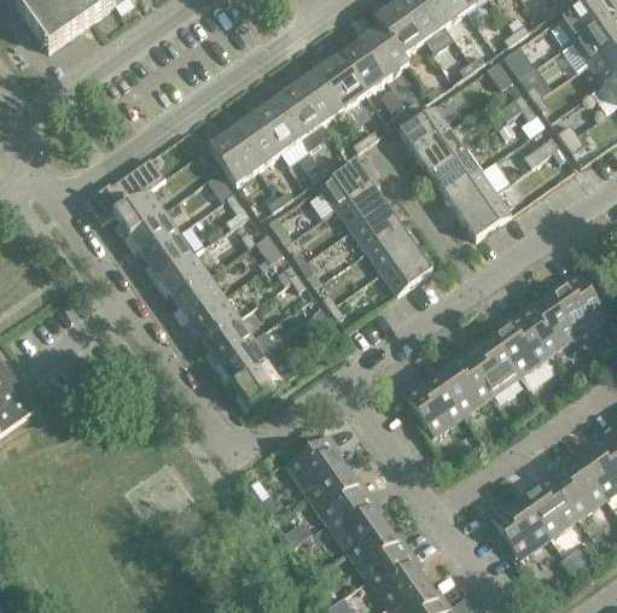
[(12,0),(50,52),(115,6),(110,0),(12,0)]
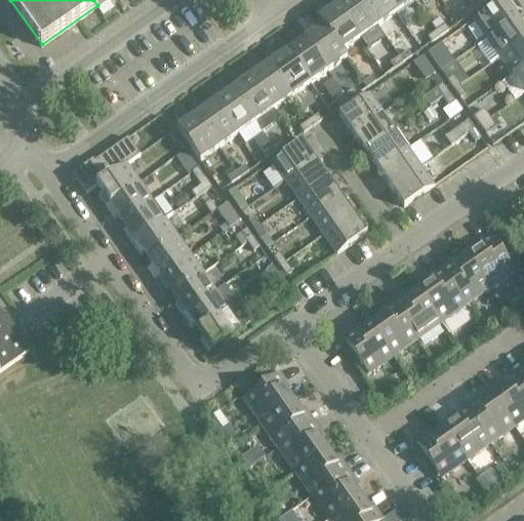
[(378,24),(362,0),(341,0),(337,3),(360,36),(378,24)]
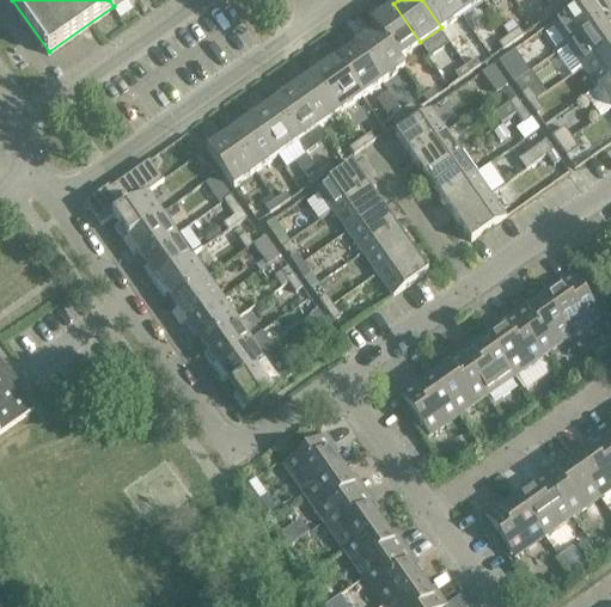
[(463,12),(453,0),(422,0),(441,28),(463,12)]
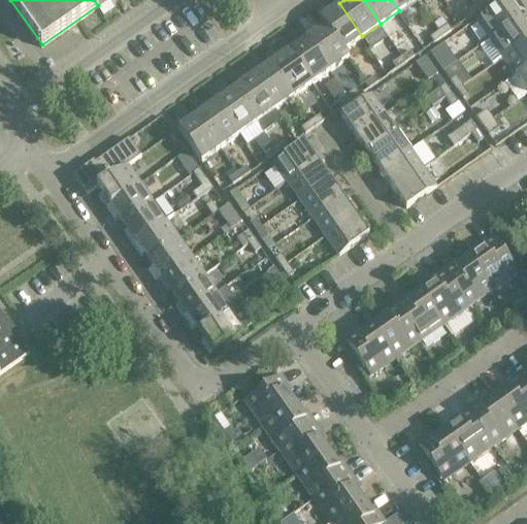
[(391,0),(399,10),(414,0),(391,0)]
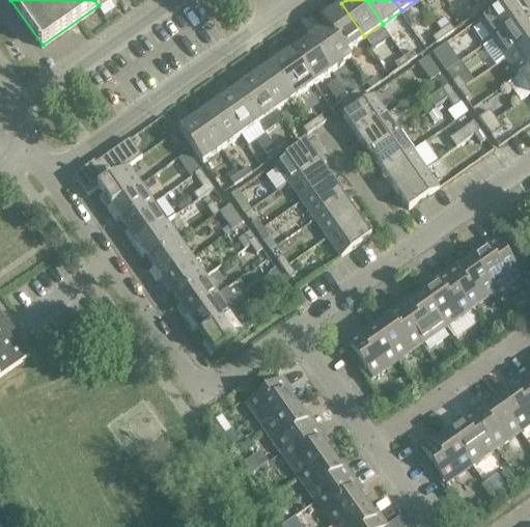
[(482,0),(478,3),(481,8),(491,2),(489,0),(482,0)]
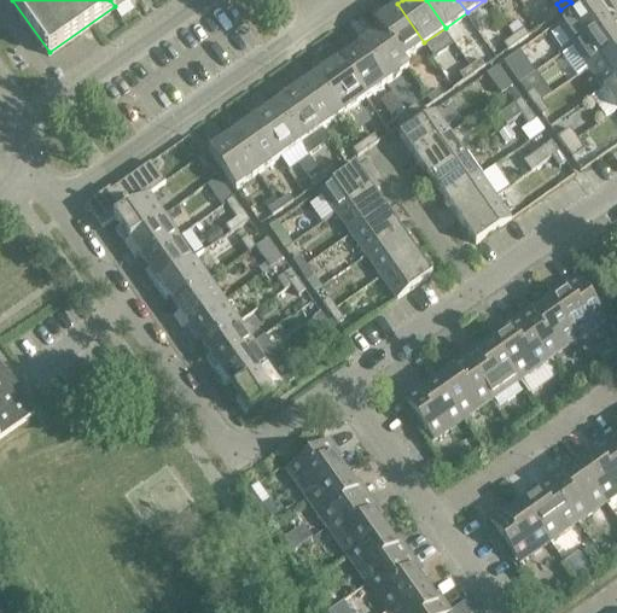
[(610,18),(597,0),(588,0),(558,21),(574,44),(610,18)]
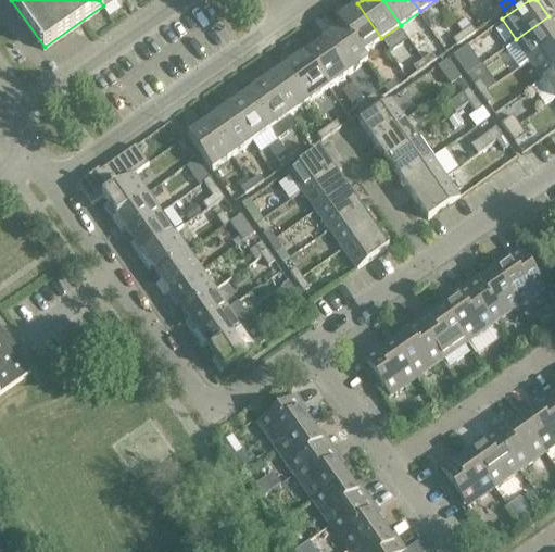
[(381,38),(357,3),(337,17),(342,25),(343,24),(363,52),(363,51),(381,38)]
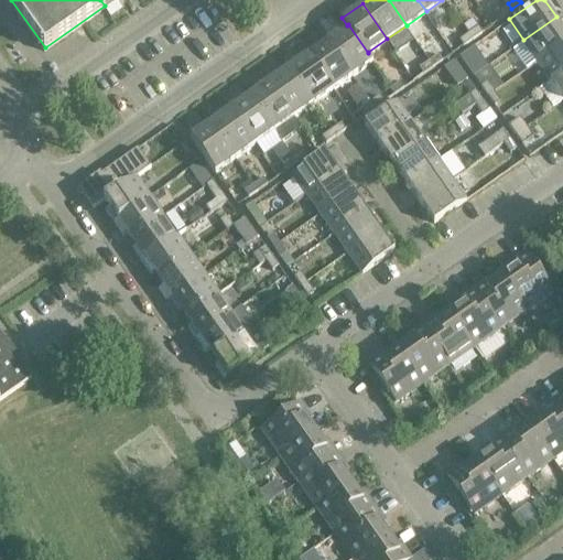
[(511,9),(508,3),(498,10),(502,15),(511,9)]
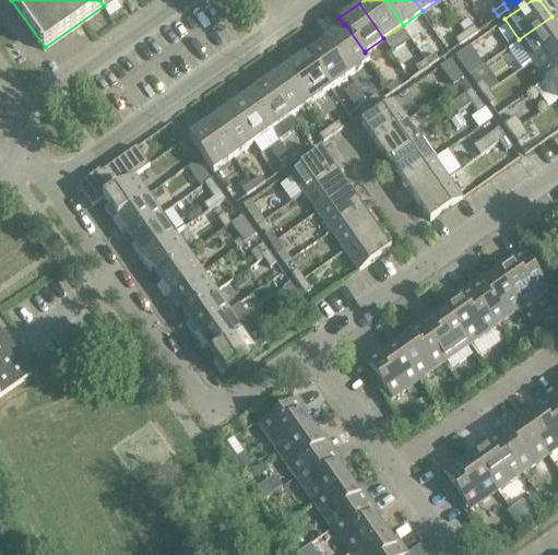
[(557,25),(551,16),(519,39),(510,46),(523,66),(533,59),(557,40),(557,25)]
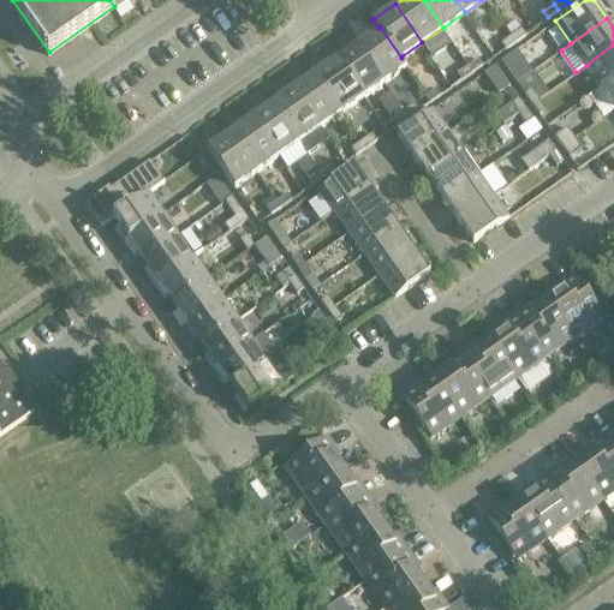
[(522,25),(511,34),(516,40),(526,33),(522,25)]
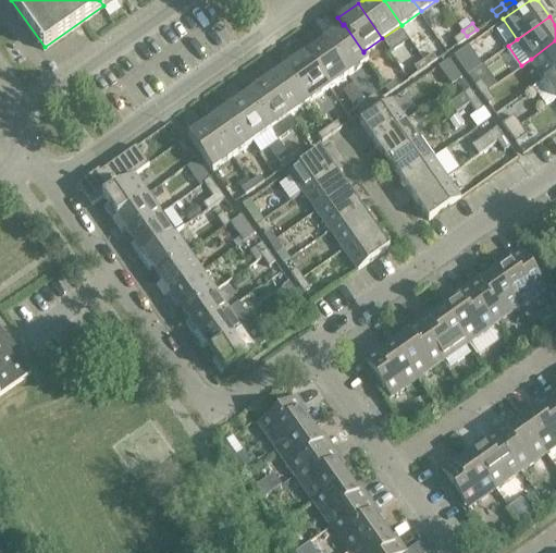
[(344,24),(343,25),(324,38),(349,73),(369,59),(363,51),(363,52),(344,24)]
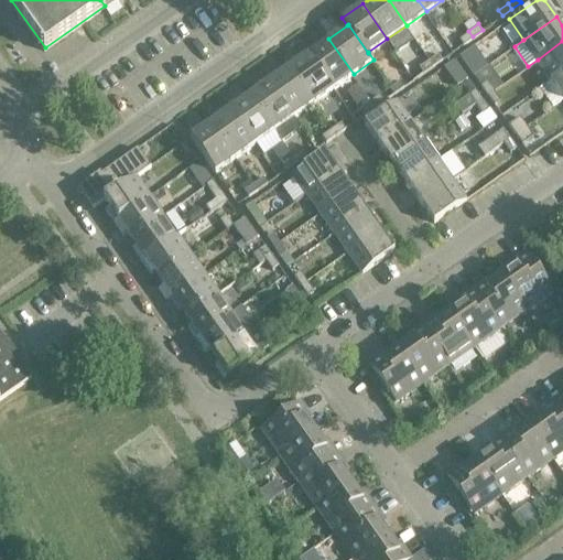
[(473,36),(468,31),(459,38),(463,43),(473,36)]
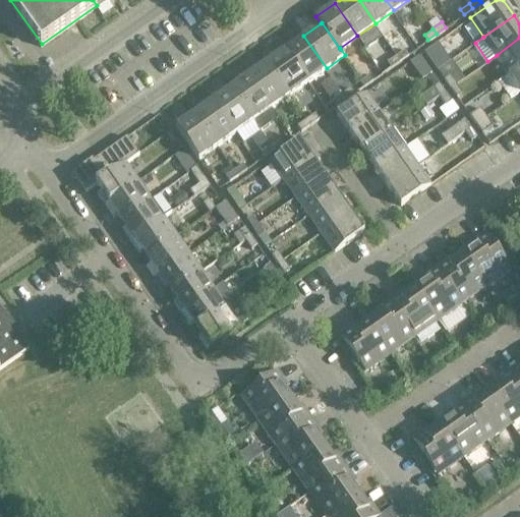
[(327,68),(303,36),(285,48),(308,80),(327,68)]
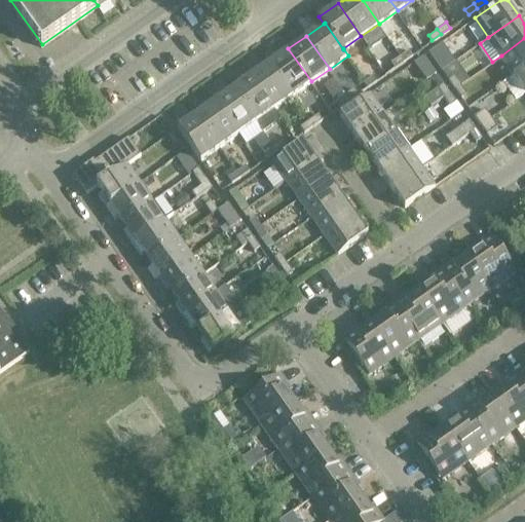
[(524,38),(501,56),(514,73),(524,65),(524,38)]
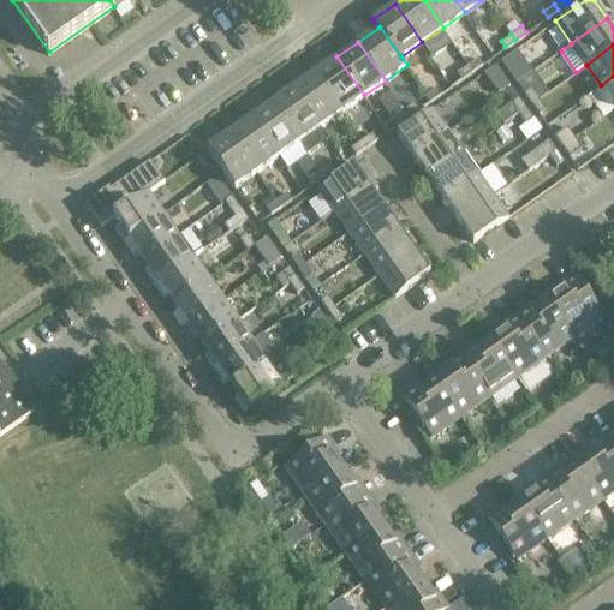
[(517,65),(508,54),(502,59),(510,70),(517,65)]
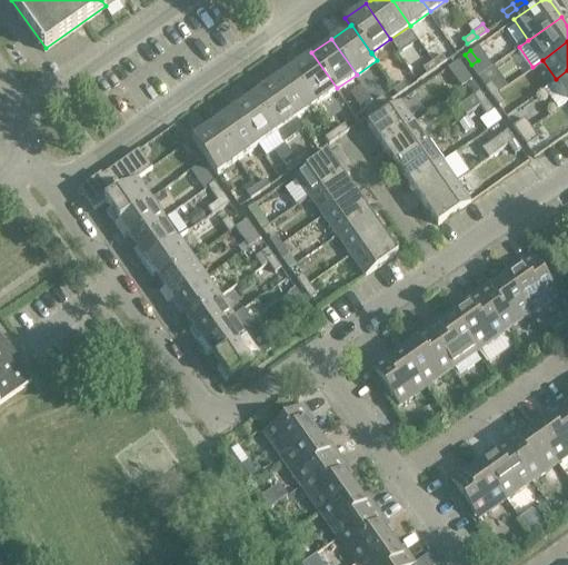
[(444,51),(434,59),(438,65),(447,58),(444,51)]
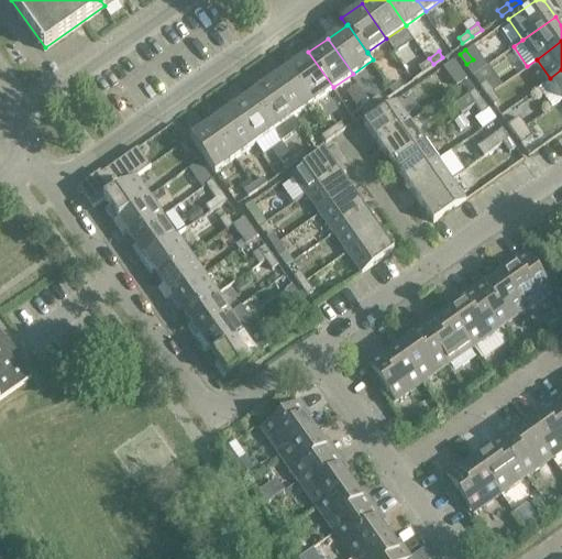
[(333,87),(308,52),(288,66),(313,101),(333,87)]
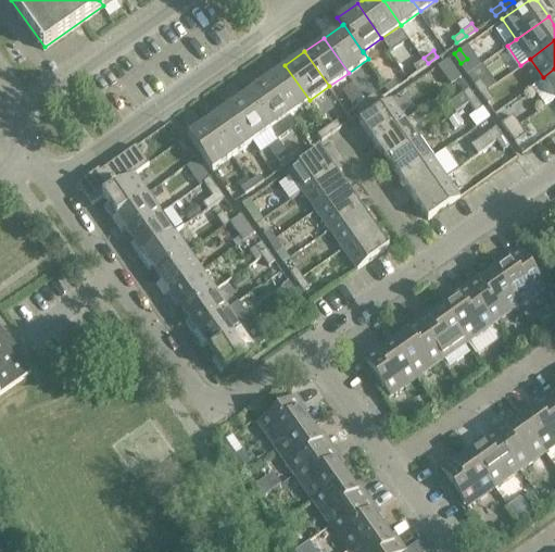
[(442,61),(439,63),(452,83),(462,76),(455,66),(449,57),(442,61)]
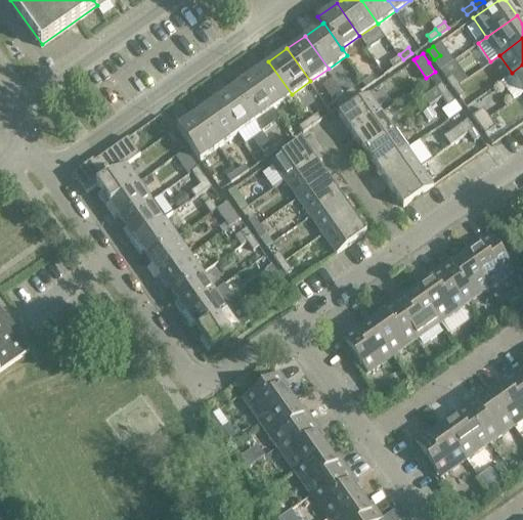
[(403,59),(399,54),(390,60),(394,66),(403,59)]
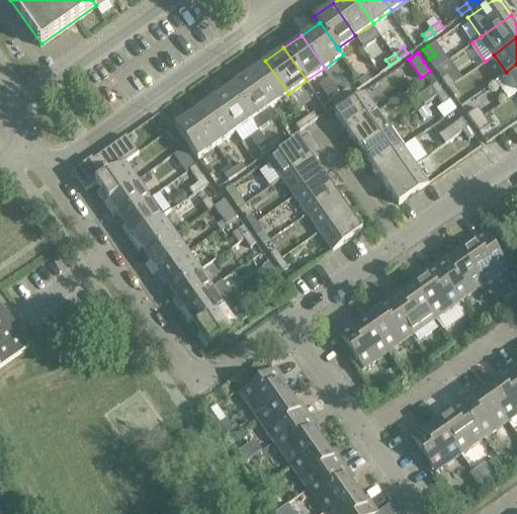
[(288,93),(265,61),(248,73),(270,105),(288,93)]
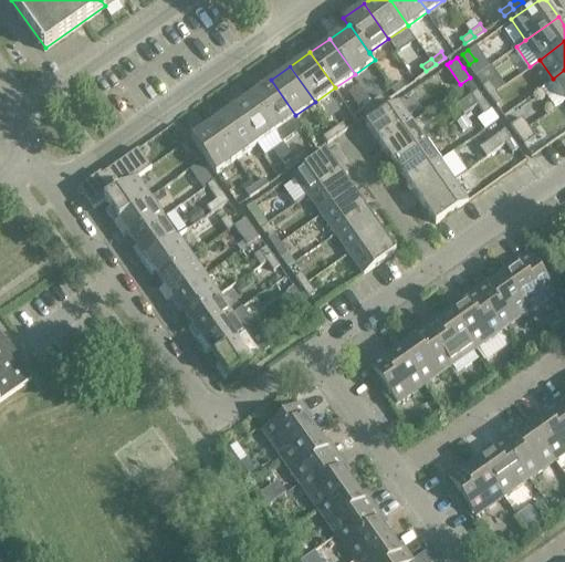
[(564,70),(553,79),(564,95),(564,70)]
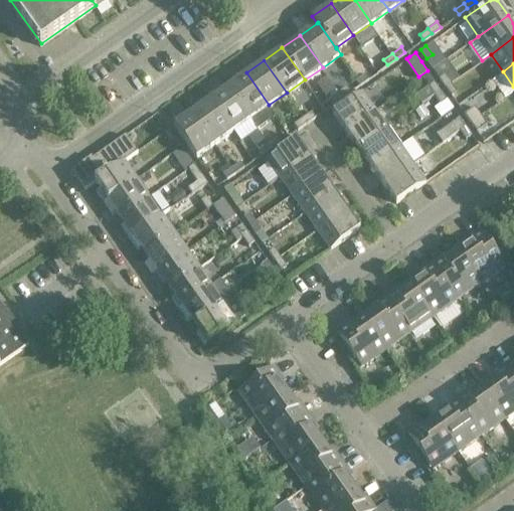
[(356,78),(360,83),(369,77),(365,71),(356,78)]
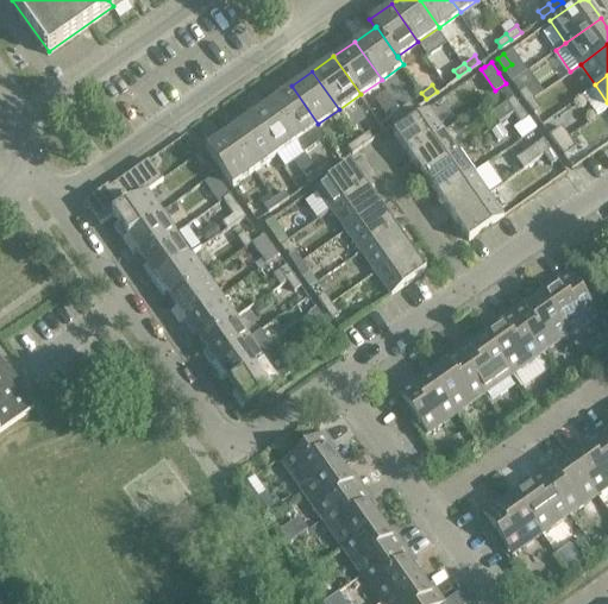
[(326,136),(318,124),(292,86),(270,101),(298,139),(306,150),(326,136)]
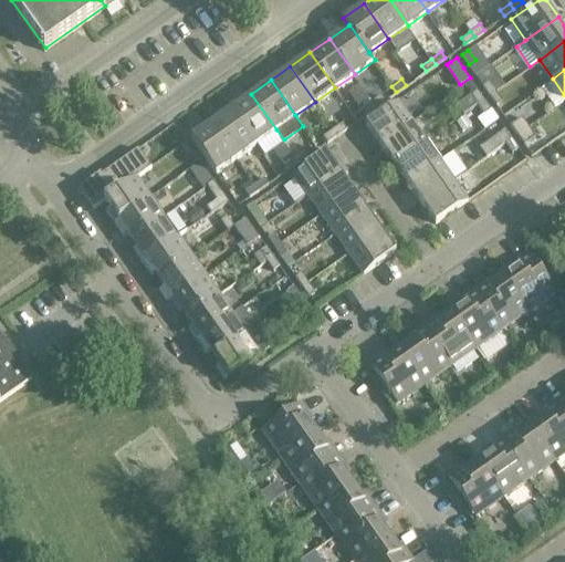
[(490,80),(483,84),(490,94),(497,90),(490,80)]
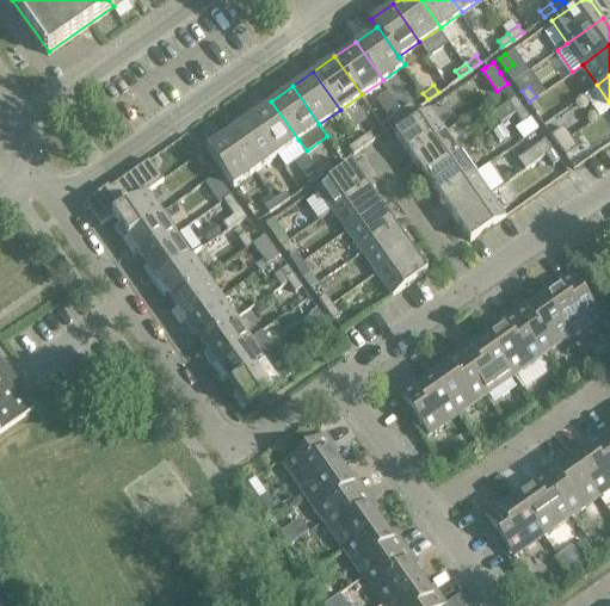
[(389,88),(379,97),(392,115),(402,107),(389,88)]
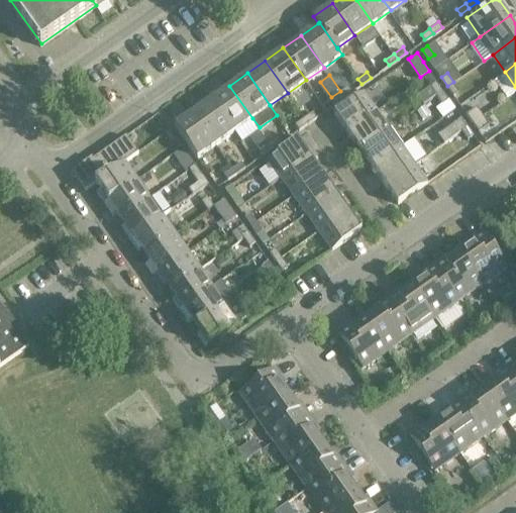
[(442,89),(436,81),(431,84),(437,93),(442,89)]
